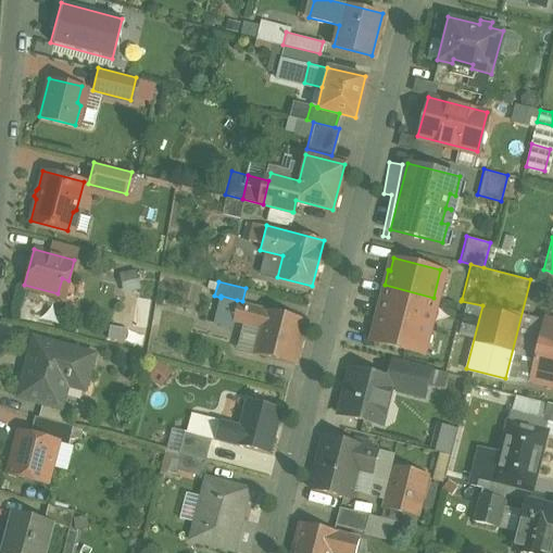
[(434,298),(385,285),(384,286),(386,286),(384,297),(381,297),(377,311),(426,324),(434,298)]
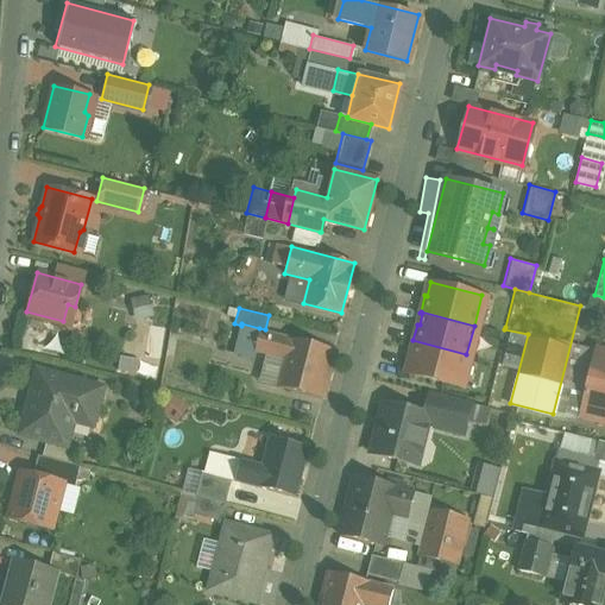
[(259,328),(241,323),(241,326),(234,352),(252,357),(254,351),(253,350),(259,328)]
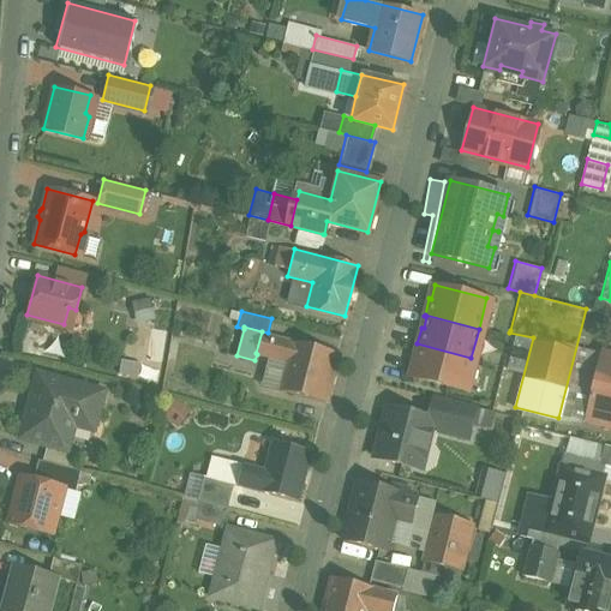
[(268,333),(262,331),(256,353),(257,354),(286,361),(279,389),(324,401),(336,351),(268,333)]
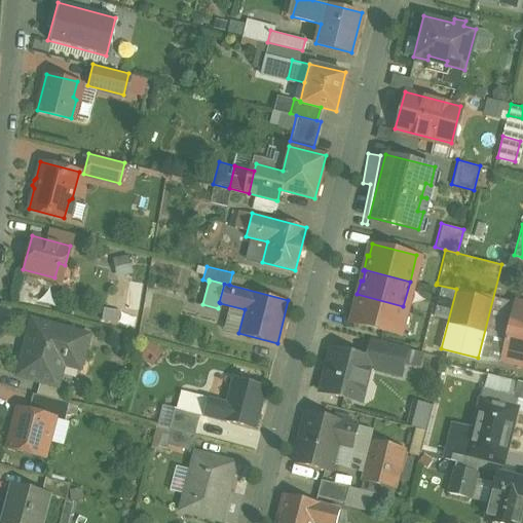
[(403,306),(357,294),(353,308),(356,309),(352,321),(397,332),(403,306)]
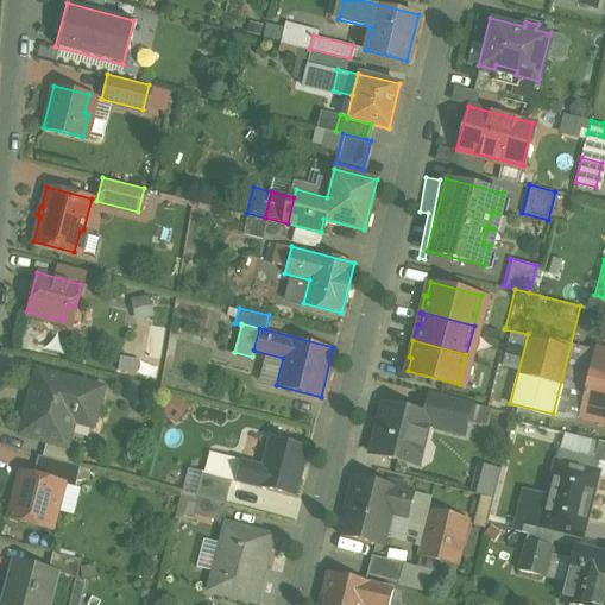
[(604,348),(592,346),(581,388),(577,386),(574,392),(580,394),(575,415),(604,422),(604,348)]
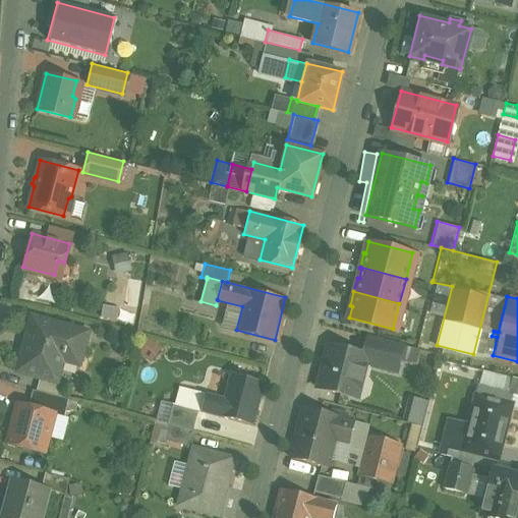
[(87,331),(31,317),(26,333),(27,334),(22,352),(21,352),(16,370),(39,377),(55,381),(55,380),(62,354),(78,358),(87,331)]
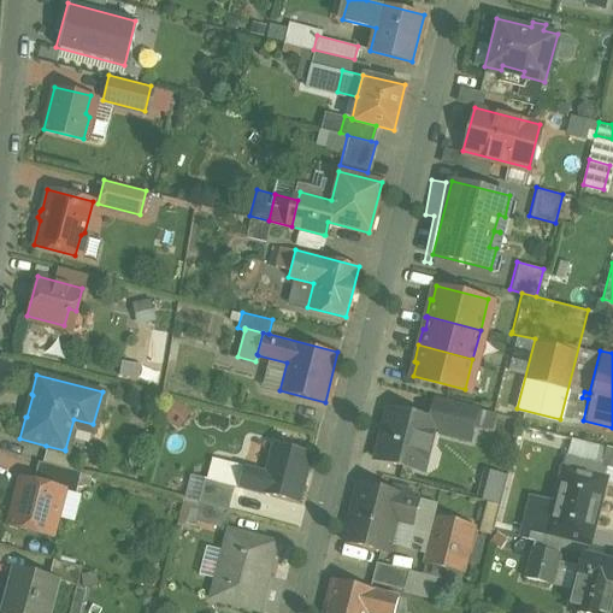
[(476,407),(434,396),(429,418),(434,419),(431,429),(469,437),(472,424),(476,407)]
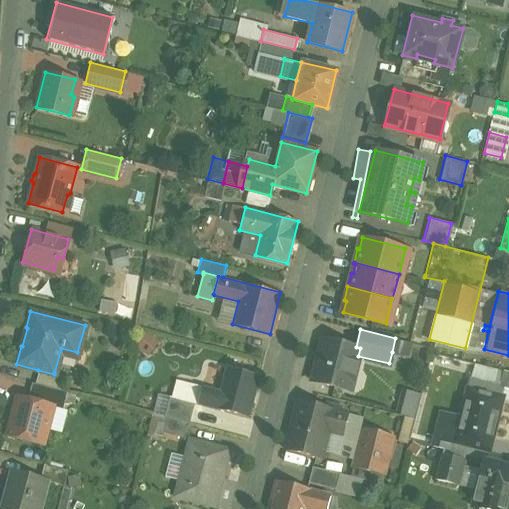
[(410,342),(395,338),(392,352),(407,355),(410,342)]
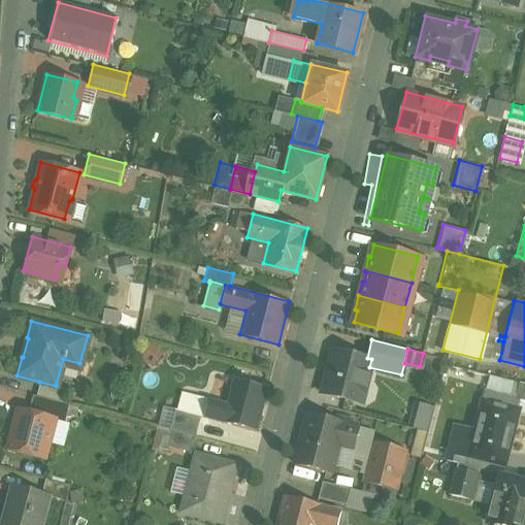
[(367,358),(333,350),(327,372),(326,372),(321,391),(356,400),(362,376),(366,378),(369,367),(371,359),(367,358)]
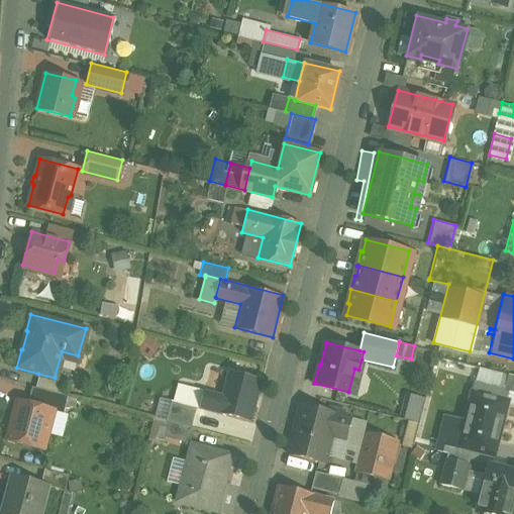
[(308,364),(303,388),(312,390),(317,366),(308,364)]
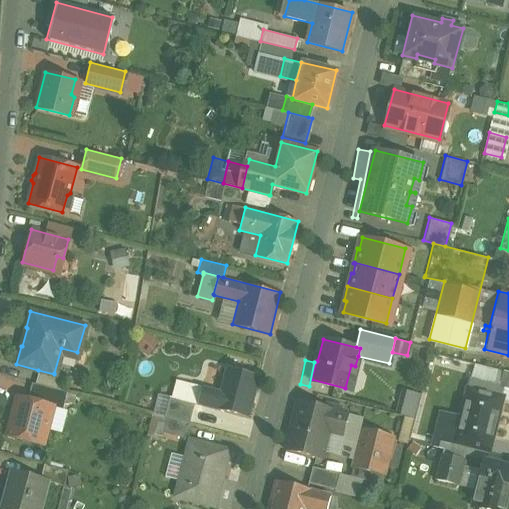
[(258,375),(225,367),(219,390),(202,386),(197,403),(248,416),(258,375)]
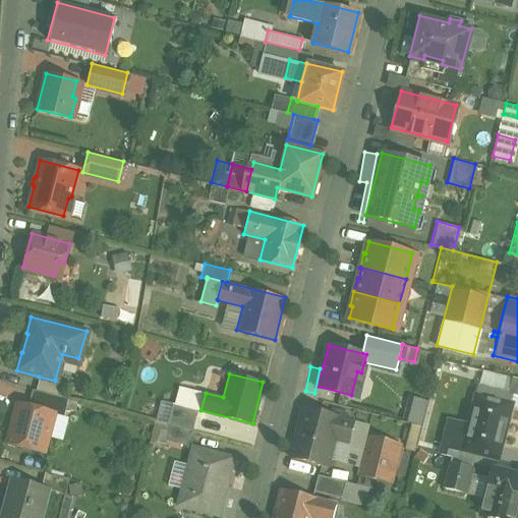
[(499,454),(517,389),(517,386),(483,376),(463,444),(499,454)]
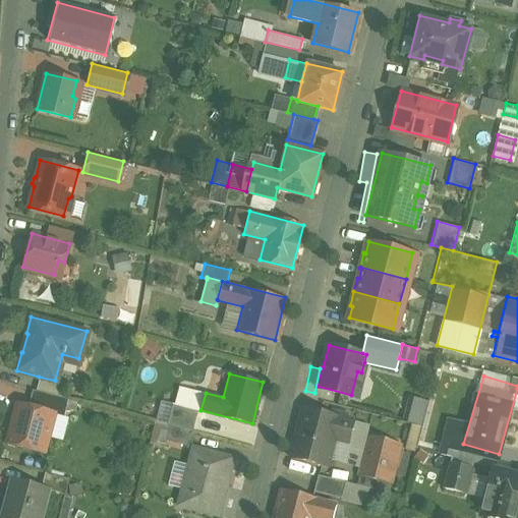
[(55,381),(39,377),(35,390),(60,396),(63,382),(55,380),(55,381)]
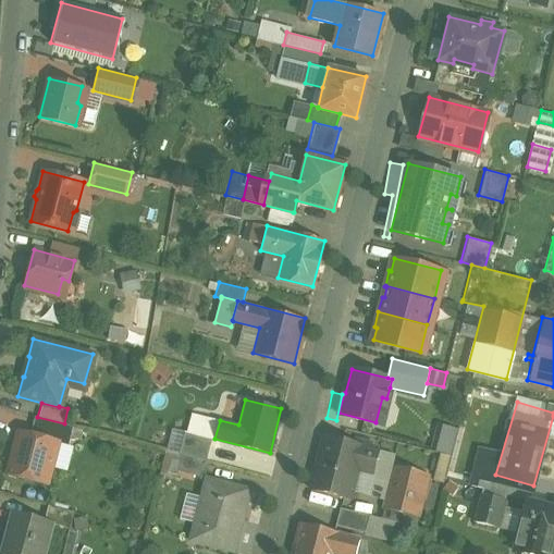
[(64,423),(37,417),(34,416),(29,433),(54,440),(54,441),(68,445),(72,426),(64,423)]
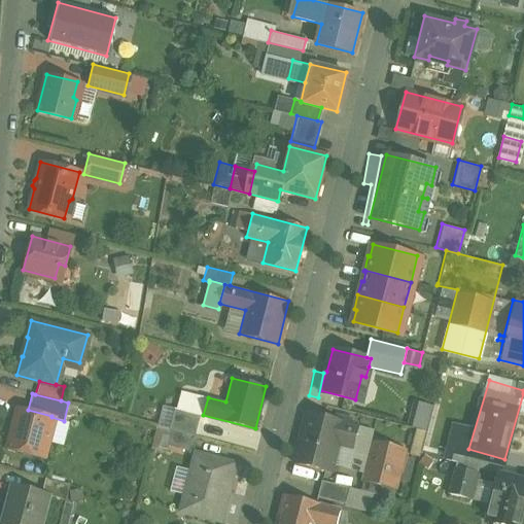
[(418,443),(425,404),(409,400),(404,425),(411,426),(408,442),(418,443)]
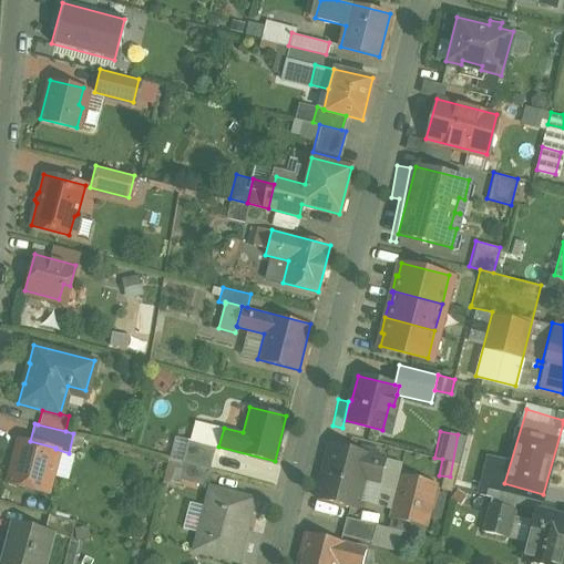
[(30,441),(19,439),(8,482),(44,491),(49,489),(52,474),(50,470),(55,449),(55,448),(30,441)]
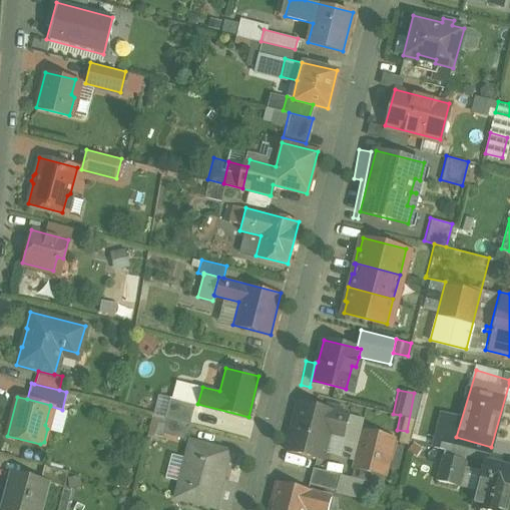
[(334,410),(298,402),(285,451),(321,460),(329,430),(334,410)]
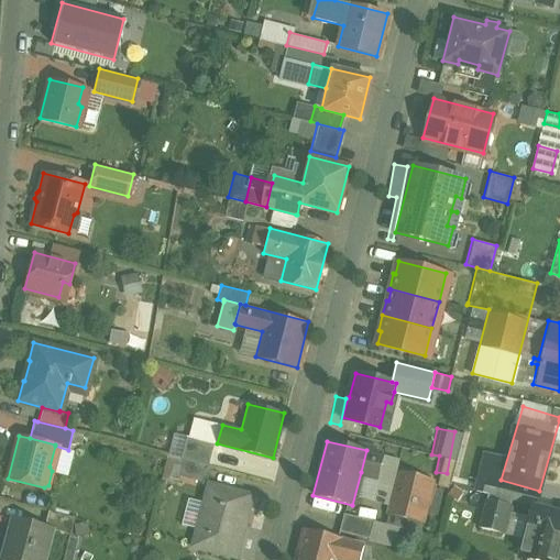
[(383,454),(366,450),(361,472),(377,476),(383,454)]
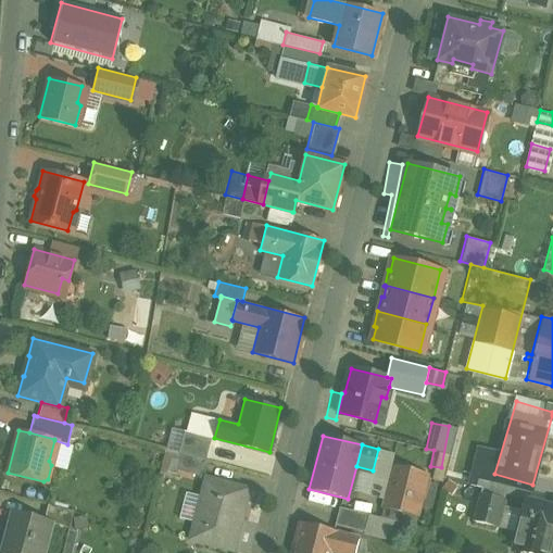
[(414,470),(392,465),(381,506),(404,513),(414,470)]
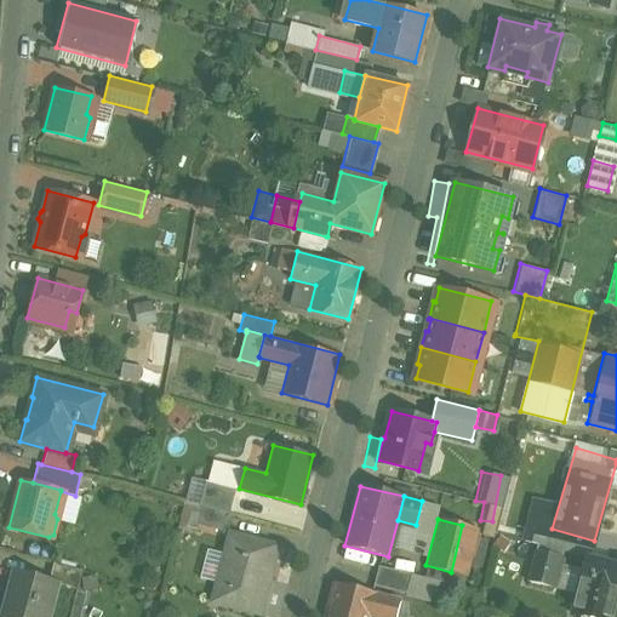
[(274,543),(229,532),(212,600),(257,611),(274,543)]
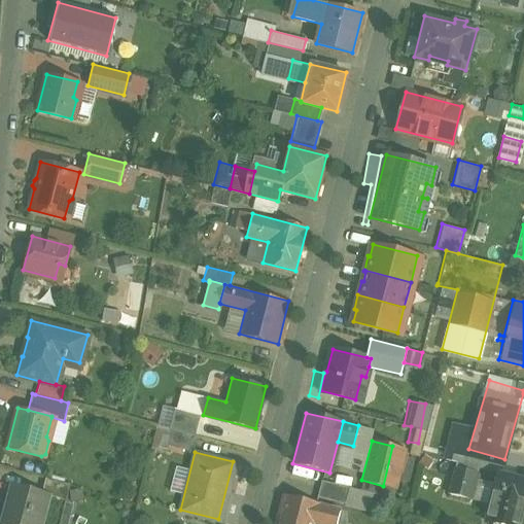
[(477,472),(454,466),(445,503),(466,510),(477,472)]
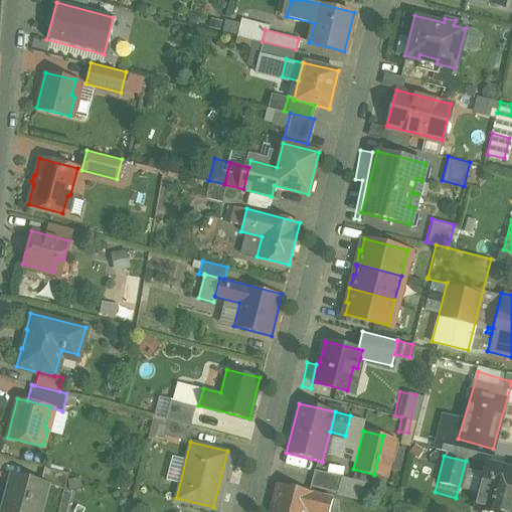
[(511,467),(486,461),(474,508),(490,511),(508,511),(511,496),(511,467)]
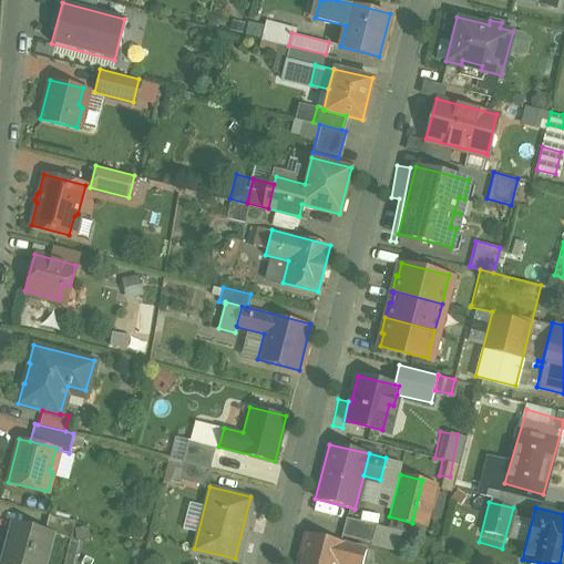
[(73,520),(48,513),(44,529),(51,530),(51,532),(70,536),(73,520)]
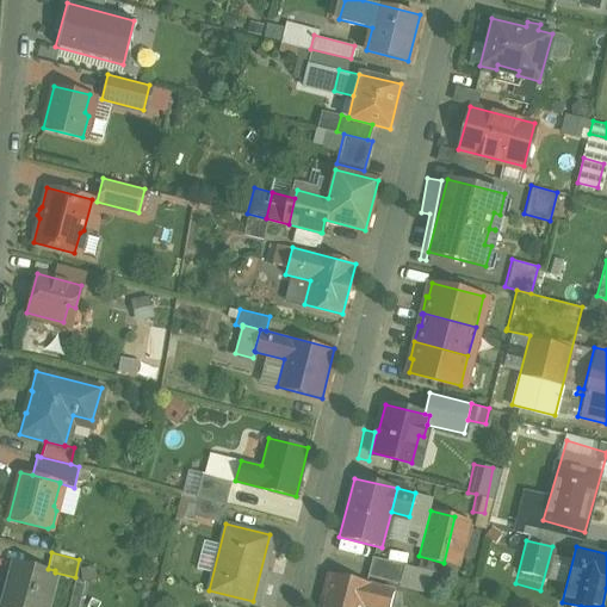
[(403,564),(371,556),(366,575),(398,583),(403,564)]
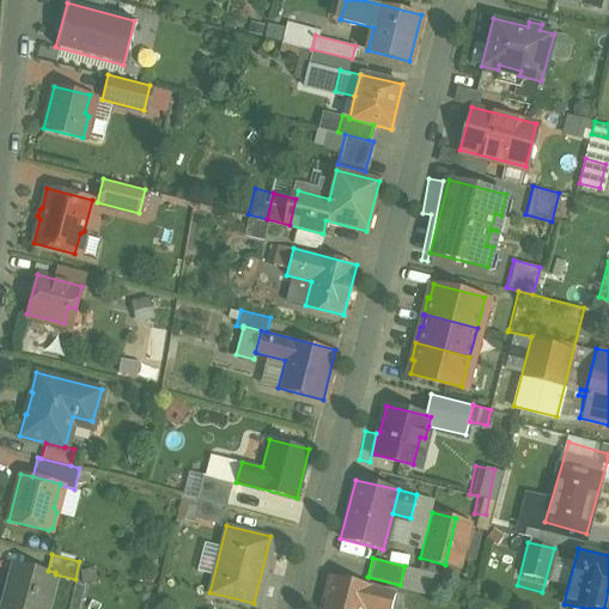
[(48,571),(13,561),(1,608),(46,608),(55,574),(55,572),(48,571)]
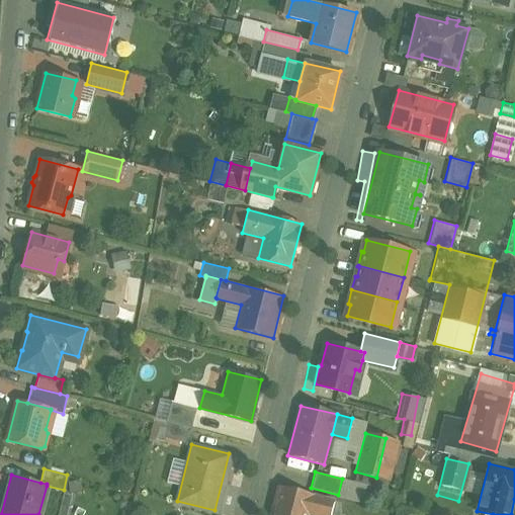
[(373,487),(342,479),(338,495),(337,495),(369,503),(373,487)]
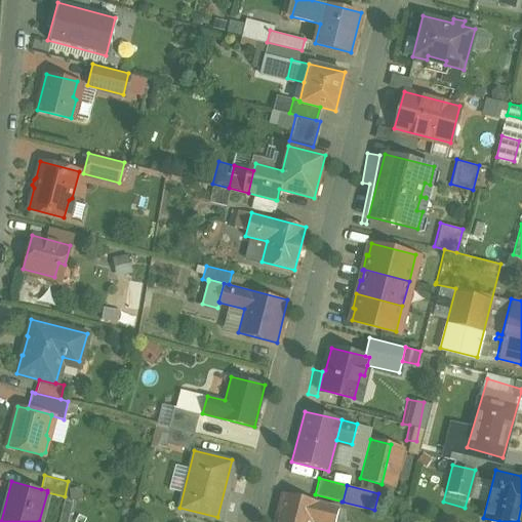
[(334,521),(338,508),(284,493),(276,521),(334,521)]
